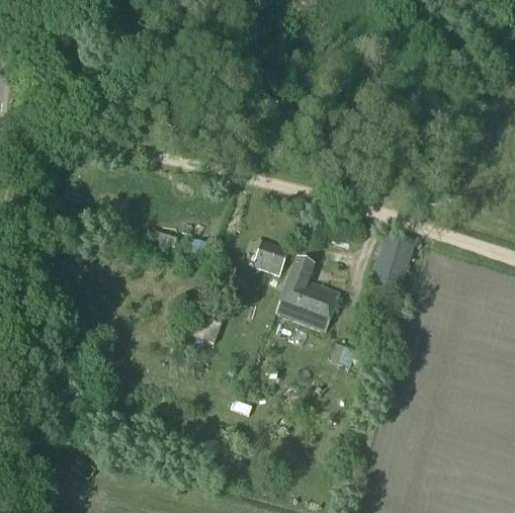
[(389,263),(396,236),(381,232),(374,259),(389,263)]
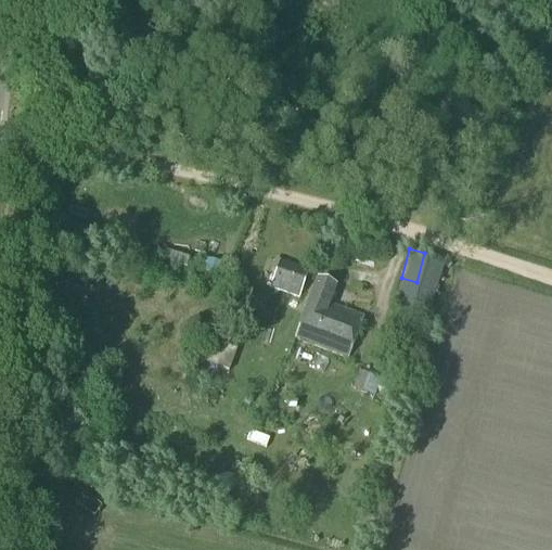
[(206,255),(203,267),(223,272),(227,261),(206,255)]
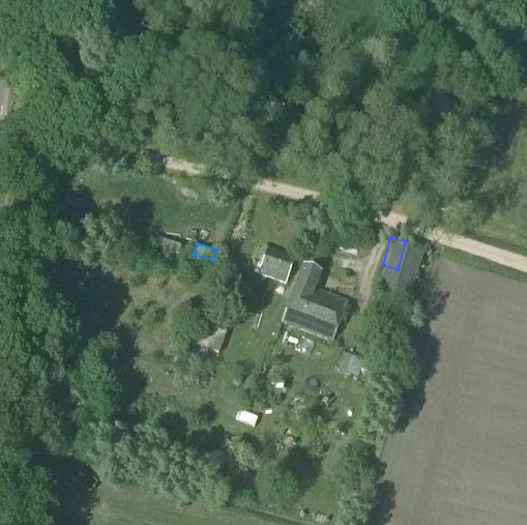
[(260,270),(288,281),(296,253),(267,244),(260,270)]
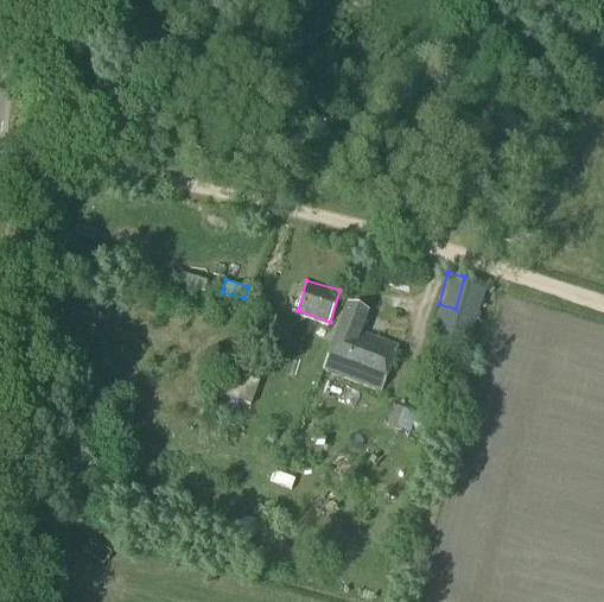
[(272,315),(273,303),(264,302),(261,312),(272,315)]
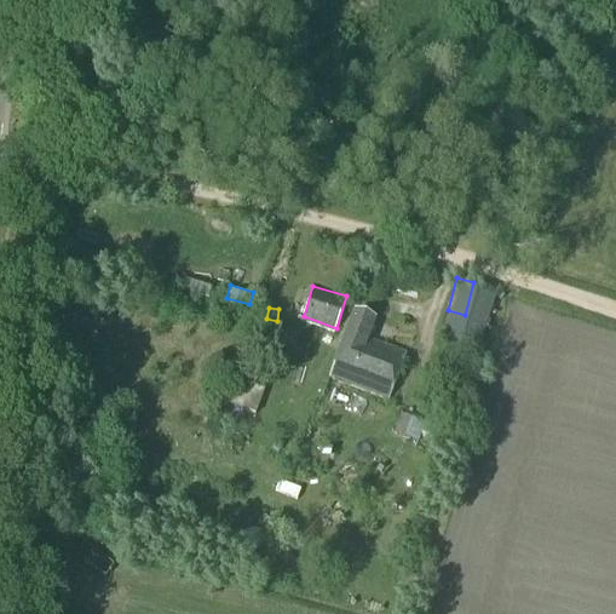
[(332,373),(390,395),(407,350),(369,336),(375,317),(355,309),(332,373)]
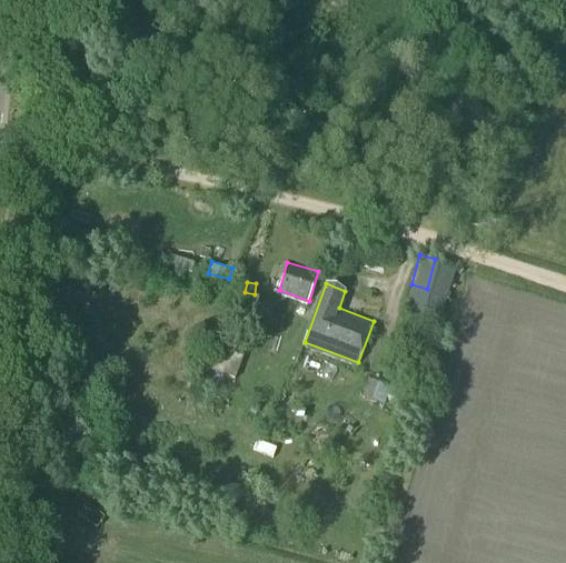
[(387,383),(373,378),(366,394),(380,400),(387,383)]
